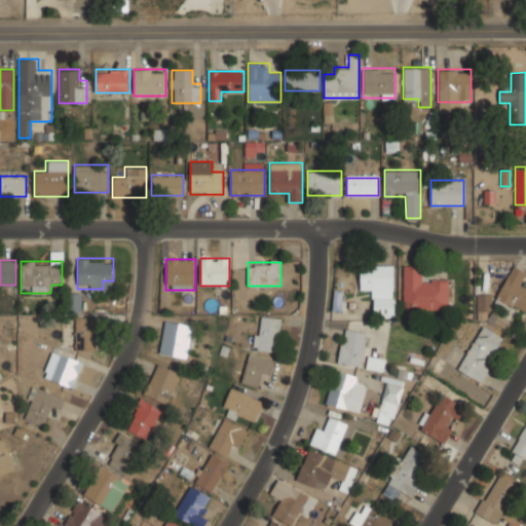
[(393,316),(395,264),(360,264),(360,289),(373,289),(372,316),(393,316)]
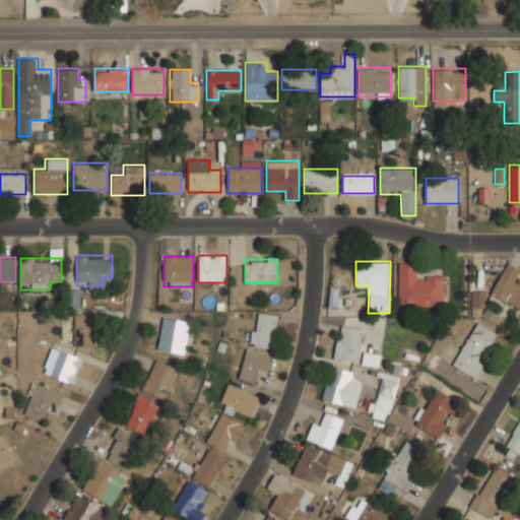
[(398,262),(399,308),(443,308),(442,275),(418,275),(418,262),(398,262)]
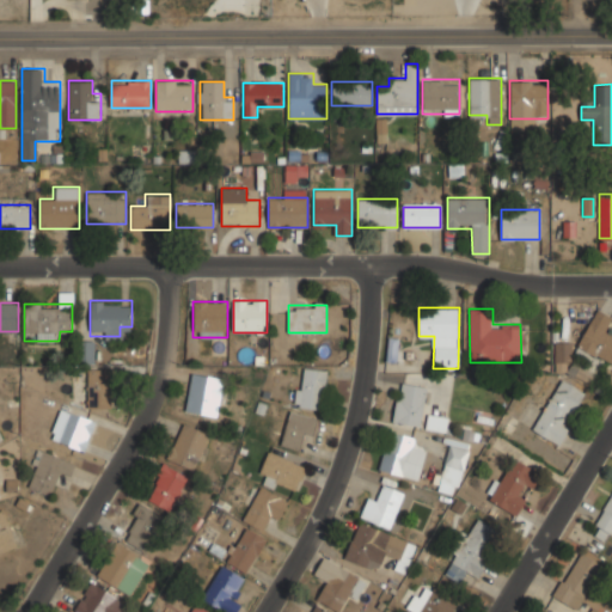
[(577,348),(611,365),(611,335),(605,331),(611,318),(597,311),(577,348)]
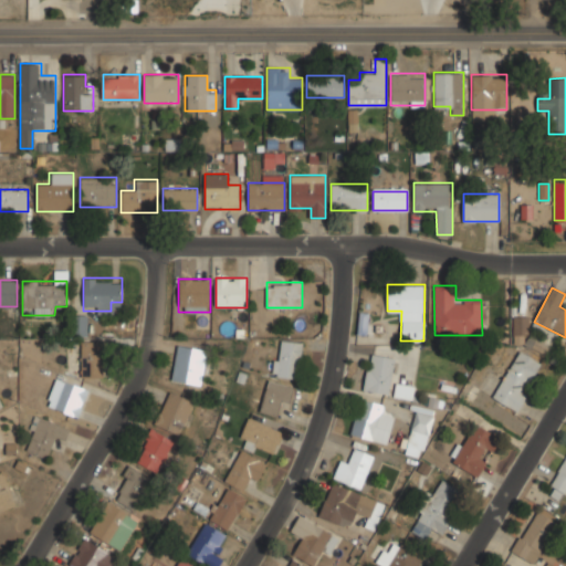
[(88,336),(88,315),(73,315),(73,336),(88,336)]
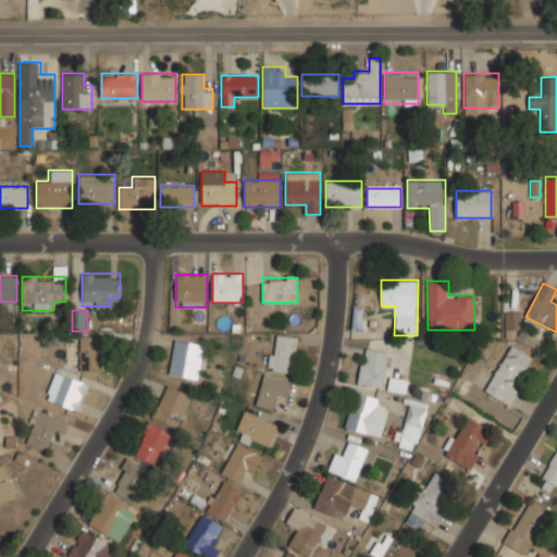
[(520,311),(507,310),(505,333),(519,334),(520,311)]
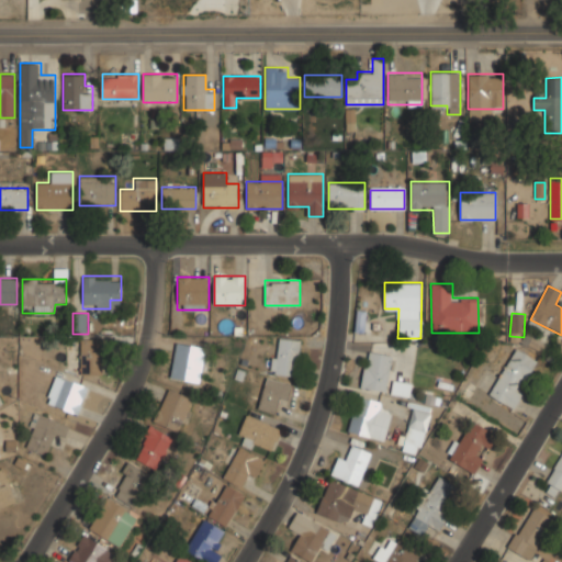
[(299,340),(276,338),(273,374),(296,377),(299,340)]
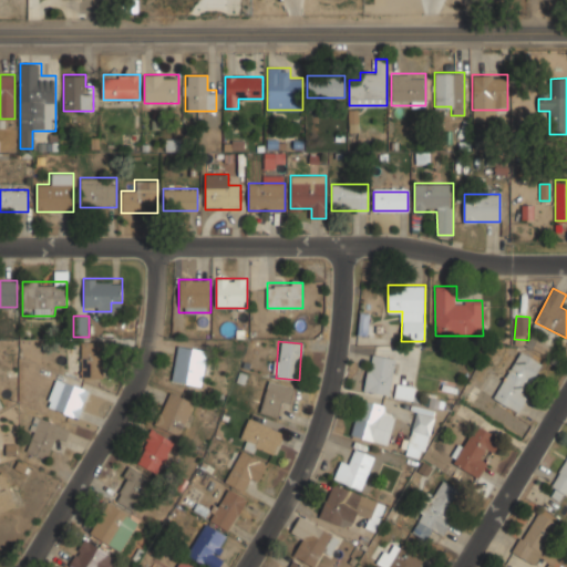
[(103,379),(103,342),(81,342),(81,379),(103,379)]
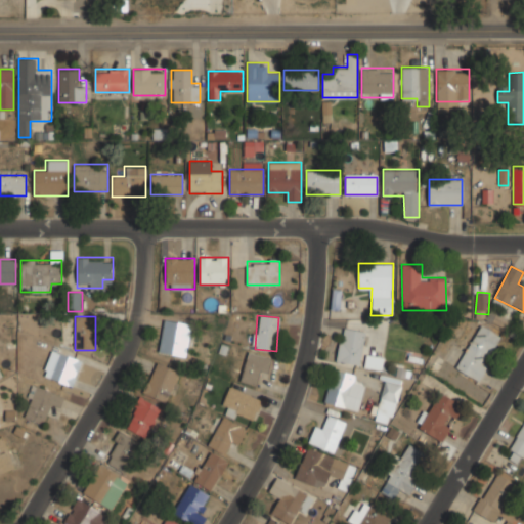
[(186,357),(192,323),(165,318),(159,352),(186,357)]
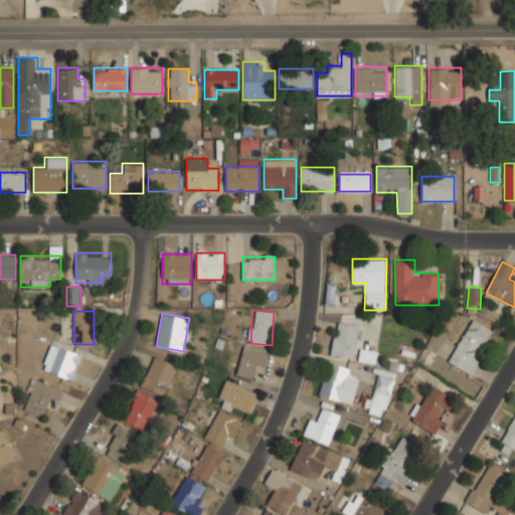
[(358,325),(336,322),(331,355),(353,358),(358,325)]
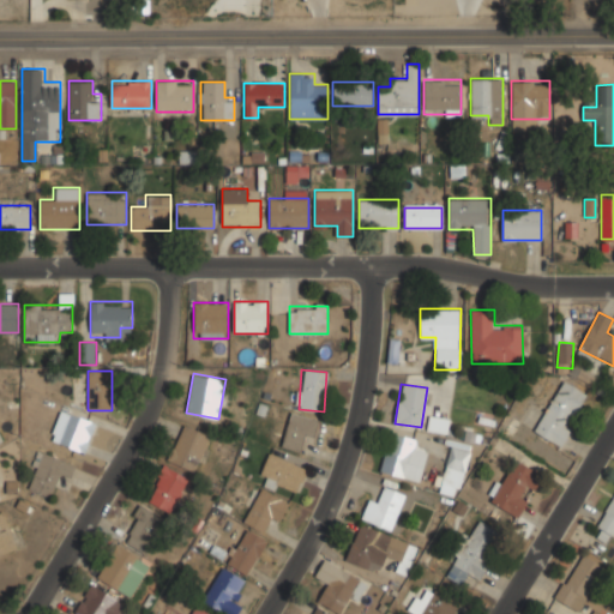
[(560,445),(585,397),(560,384),(535,432),(560,445)]
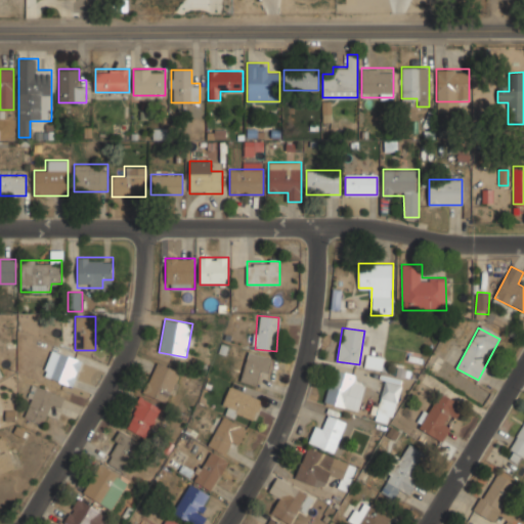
[(75,387),(83,359),(56,351),(47,378),(75,387)]
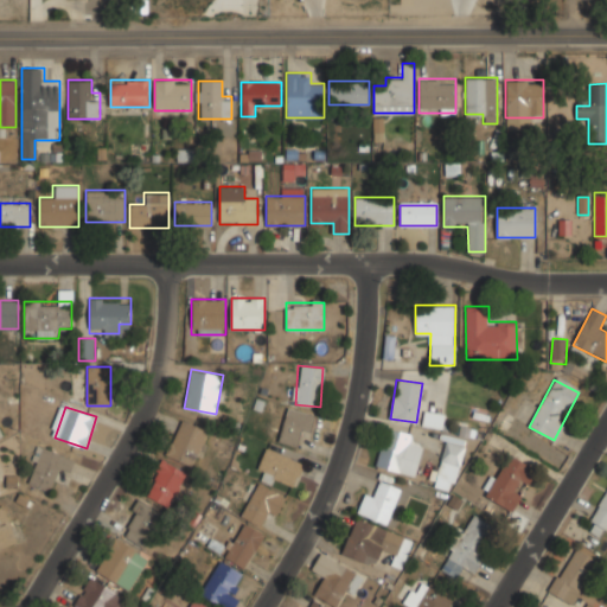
[(279,441),(298,447),(302,435),(310,436),(315,416),(288,408),(279,441)]
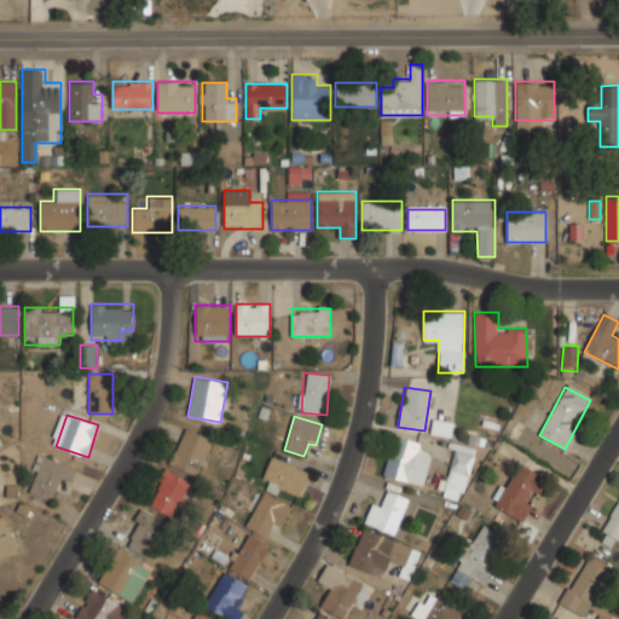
[(450,435),(451,421),(433,421),(432,434),(450,435)]
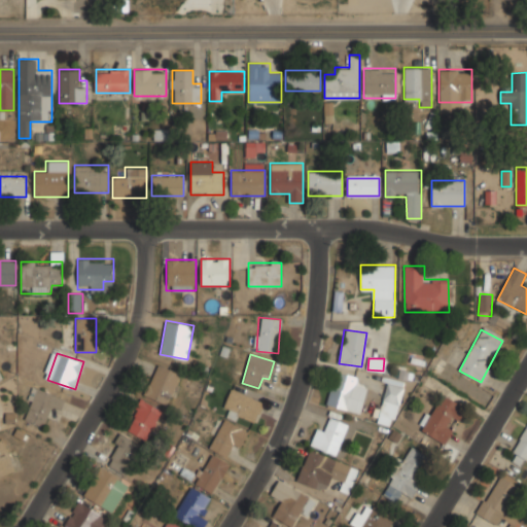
[(183,374),(160,363),(144,395),(168,406),(183,374)]
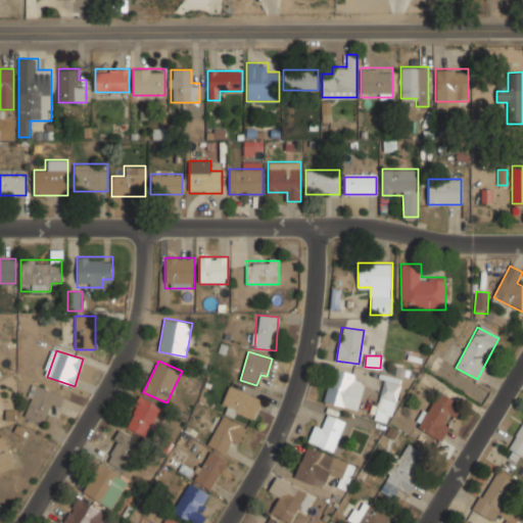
[(324,400),(355,411),(365,384),(353,380),(355,375),(334,368),(324,400)]
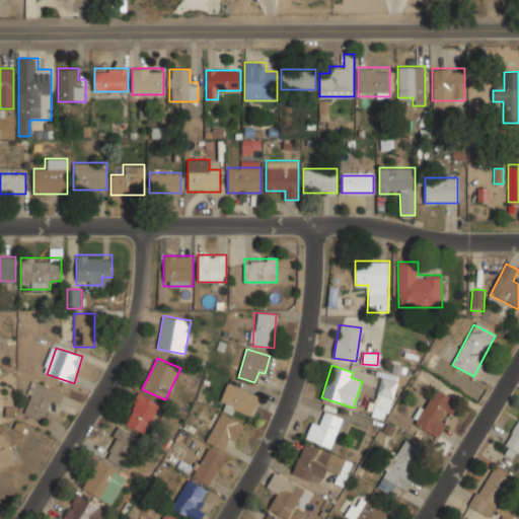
[(398,381),(382,377),(371,416),(386,420),(398,381)]
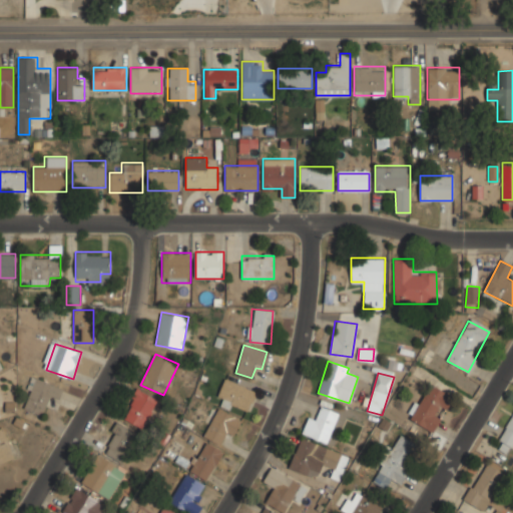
[(57,409),(65,387),(33,377),(22,408),(43,415),(47,406),(57,409)]
